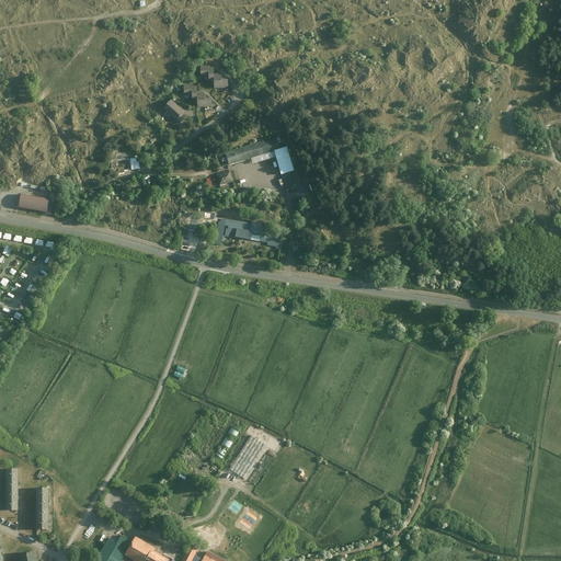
[(212,66),(198,66),(198,76),(207,76),(207,80),(212,80),(212,77),(212,66)]
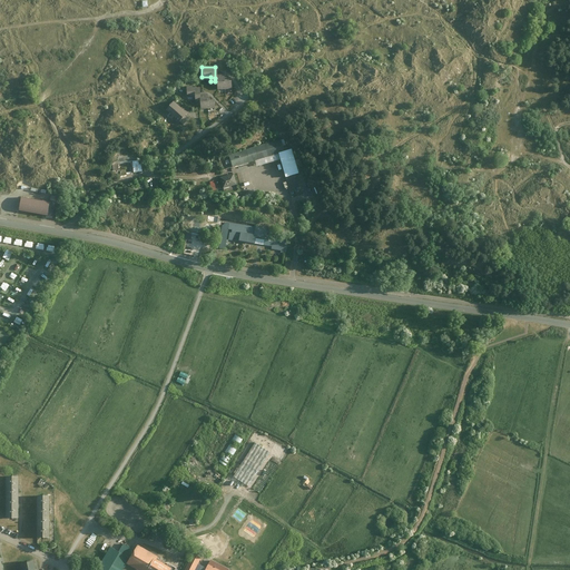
[(215,78),(215,81),(215,89),(228,89),(228,78),(215,78)]
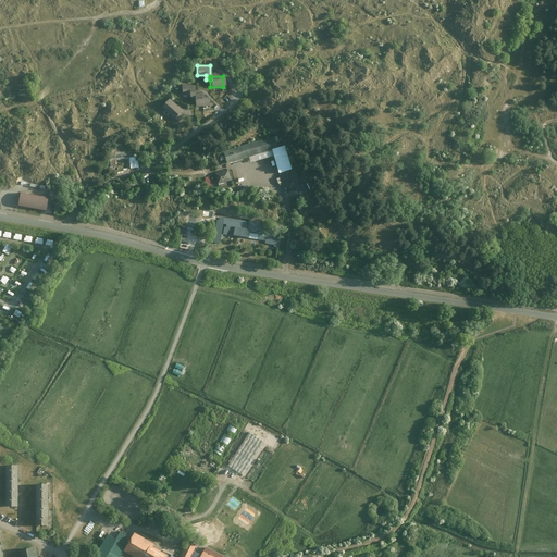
[(187,84),(181,84),(182,95),(189,95),(189,100),(195,100),(195,93),(195,86),(187,86),(187,84)]
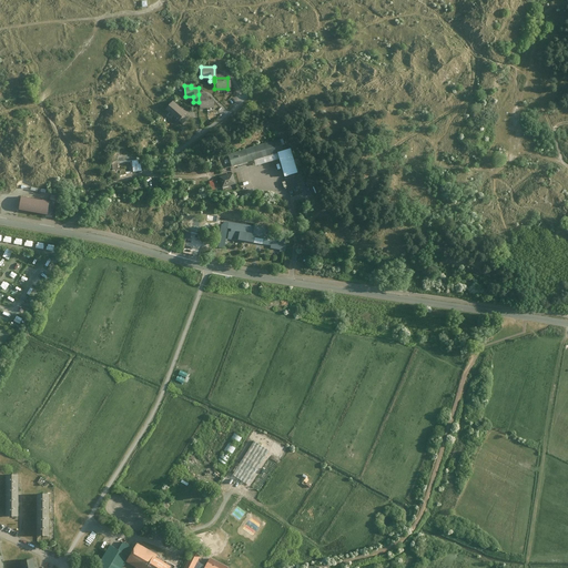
[(205,94),(199,94),(199,102),(199,108),(211,108),(211,99),(205,99),(205,94)]
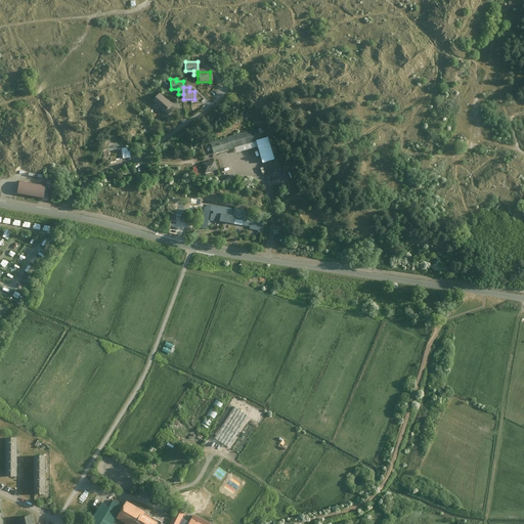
[(160,93),(151,101),(163,112),(164,111),(169,105),(171,103),(160,93)]
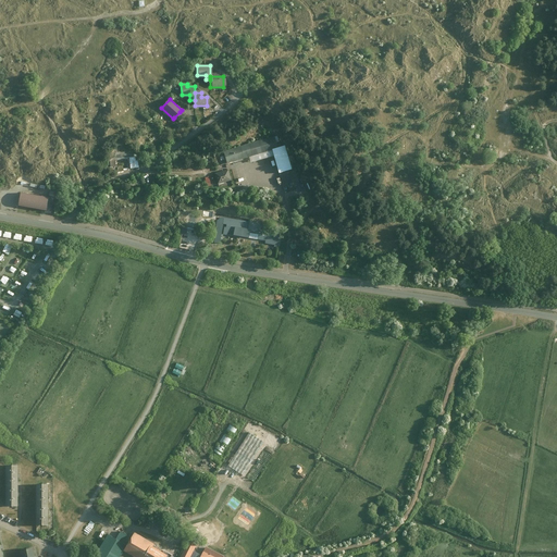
[(184,115),(180,112),(174,118),(178,122),(184,115)]
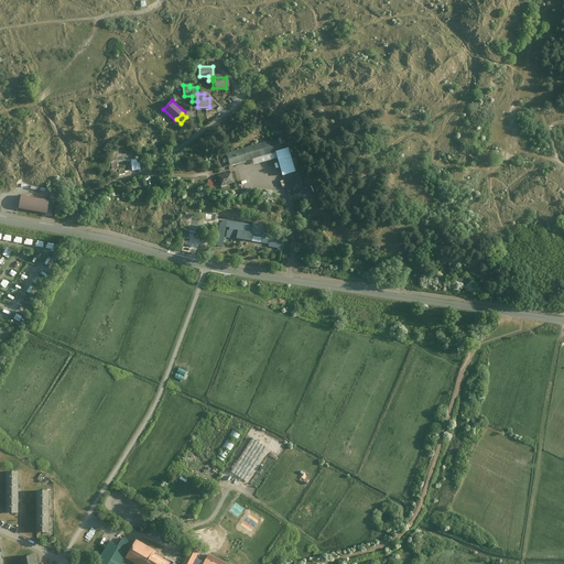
[(277,141),(225,156),(228,166),(279,152),(277,141)]
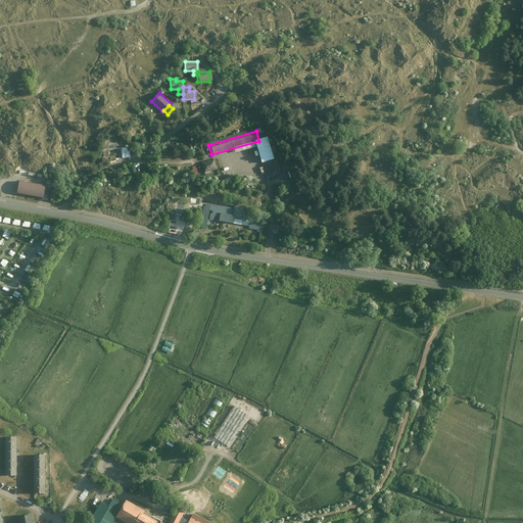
[(129,140),(102,142),(103,155),(109,155),(108,149),(122,147),(123,157),(130,156),(129,140)]
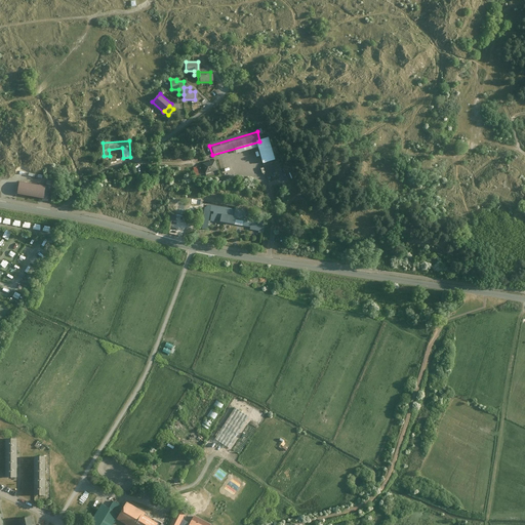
[(266,142),(253,145),(259,165),(271,162),(266,142)]
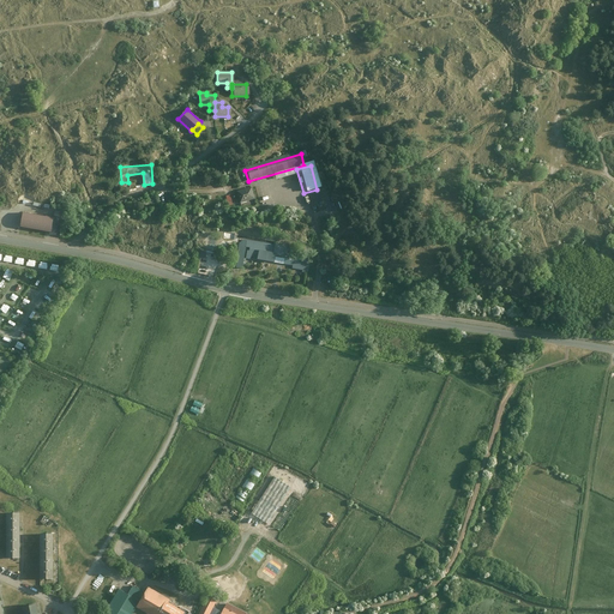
[(252,187),(236,192),(240,203),(254,199),(252,187)]
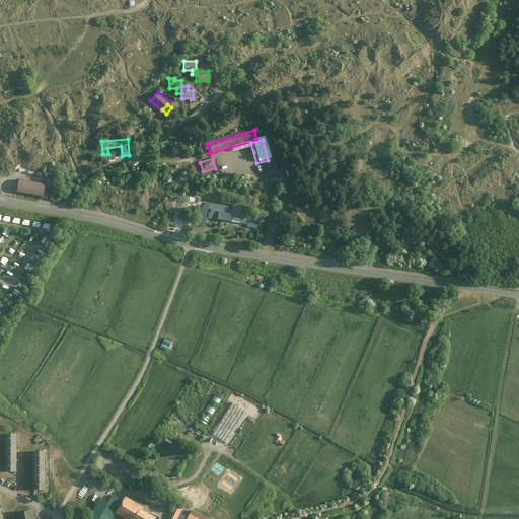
[(17,179),(15,192),(42,196),(42,198),(47,199),(50,182),(44,181),(44,184),(17,179)]
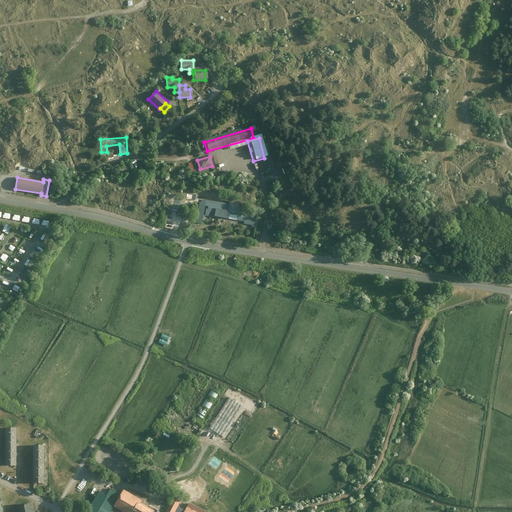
[(200,200),(195,223),(200,224),(204,207),(214,210),(212,217),(237,222),(238,217),(225,214),(227,206),(200,200)]
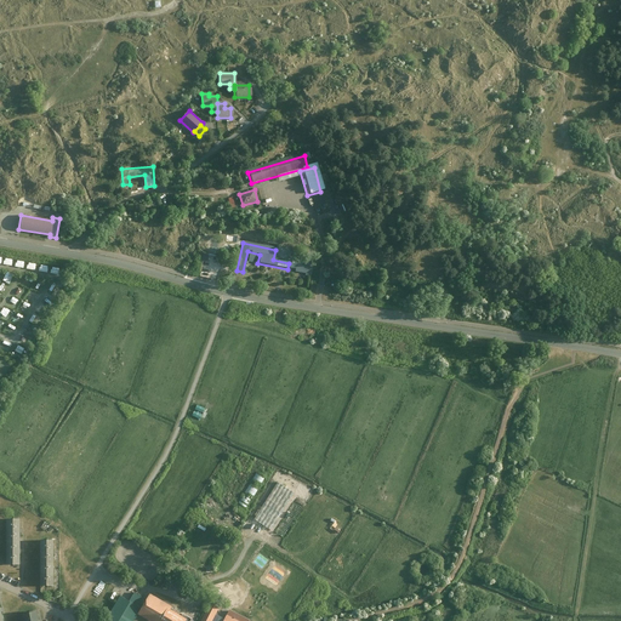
[(7,272),(4,281),(11,283),(15,274),(7,272)]
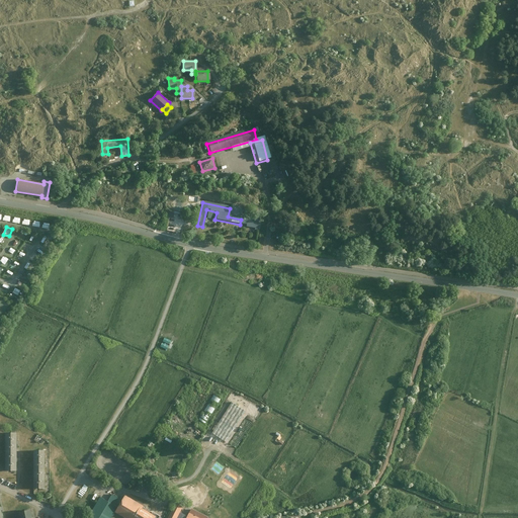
[(7,264),(10,258),(4,256),(1,262),(7,264)]
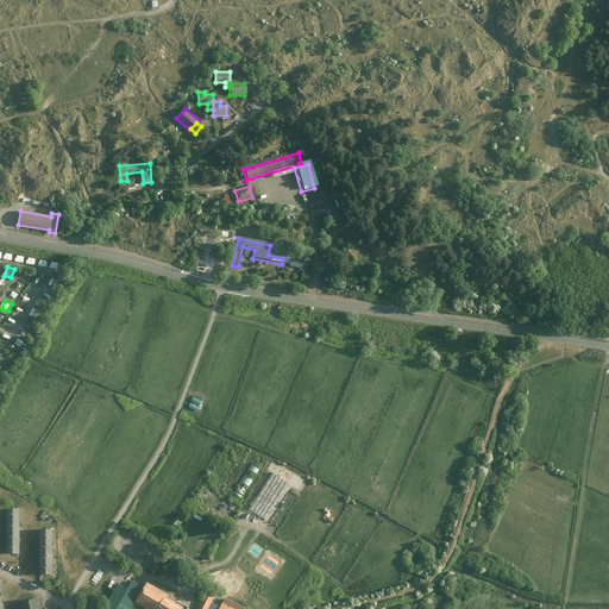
[(240,502),(258,471),(250,466),(232,497),(240,502)]
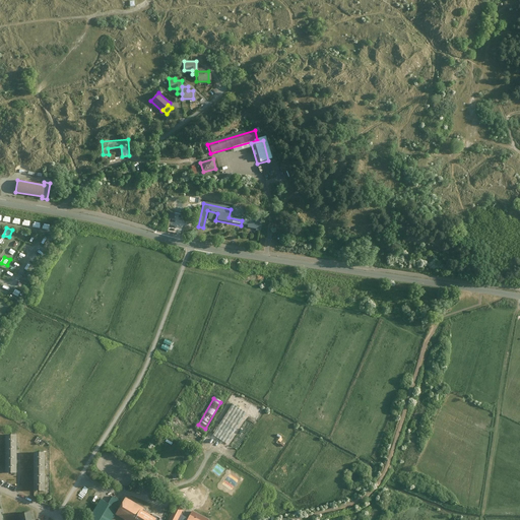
[(222,450),(244,415),(230,406),(208,441),(222,450)]
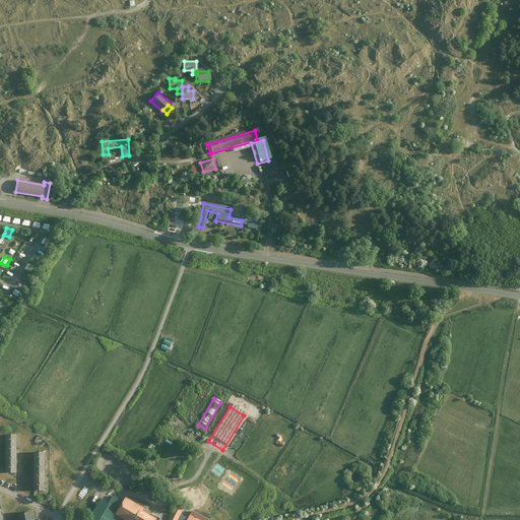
[(4,435),(4,453),(16,453),(16,444),(16,436),(4,435)]
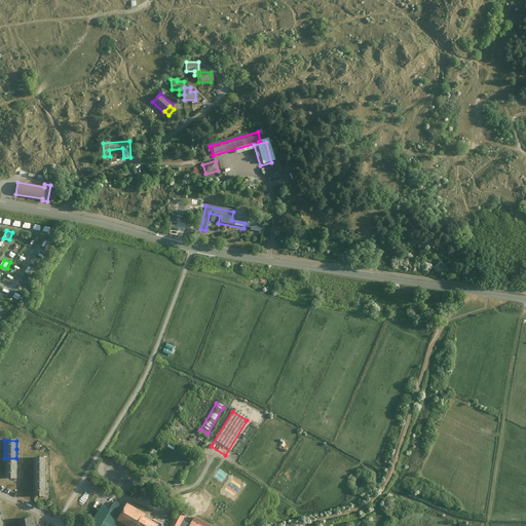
[(16,466),(16,458),(4,458),(4,477),(16,477),(16,466)]
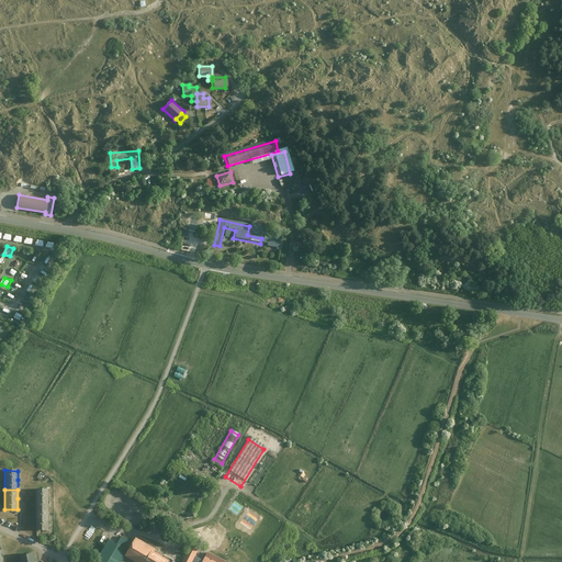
[(34,491),(34,510),(46,510),(46,501),(46,491),(34,491)]
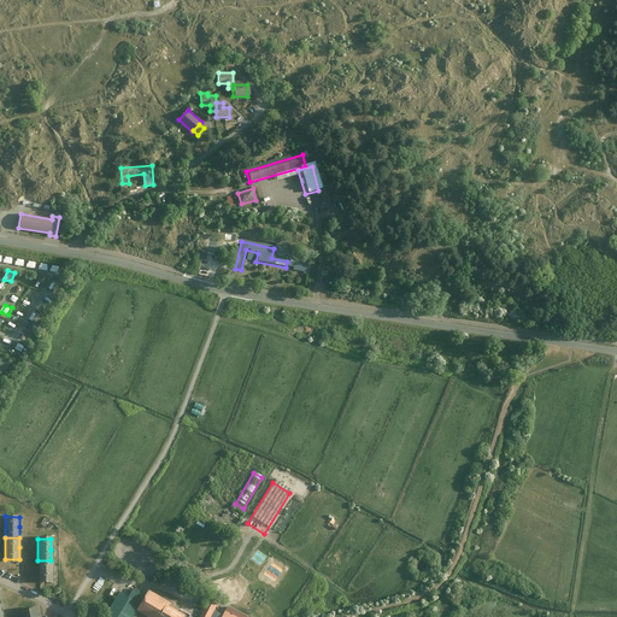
[(51,569),(51,560),(37,560),(37,582),(51,582),(51,569)]
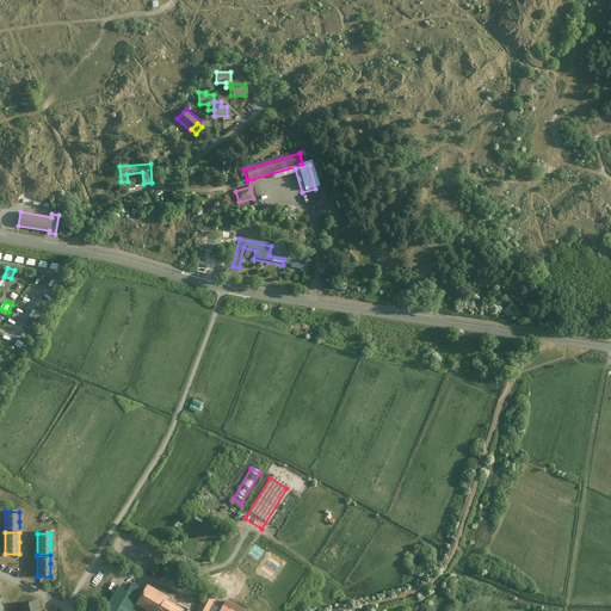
[(167,597),(146,585),(135,605),(146,610),(180,610),(181,610),(166,600),(167,597)]
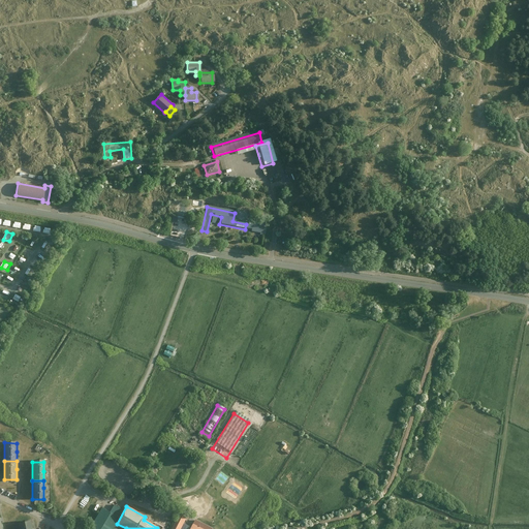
[(112,528),(119,517),(103,507),(91,528),(92,528),(112,528)]
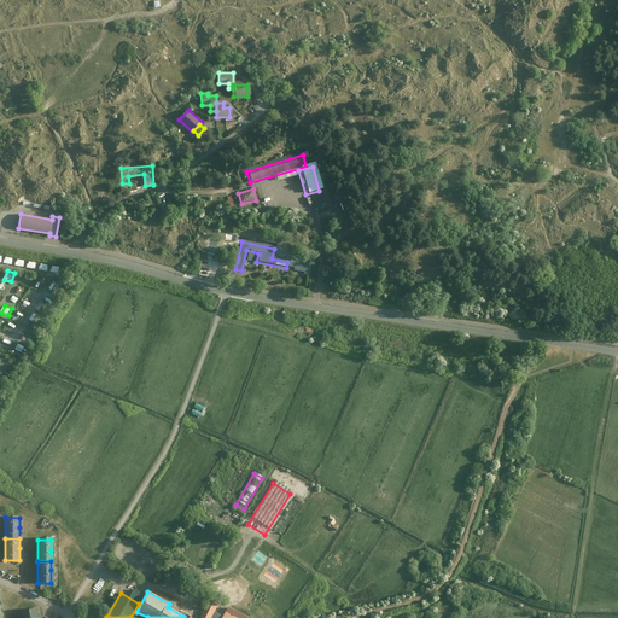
[(197,617),(210,617),(211,616),(215,610),(204,605),(197,617)]
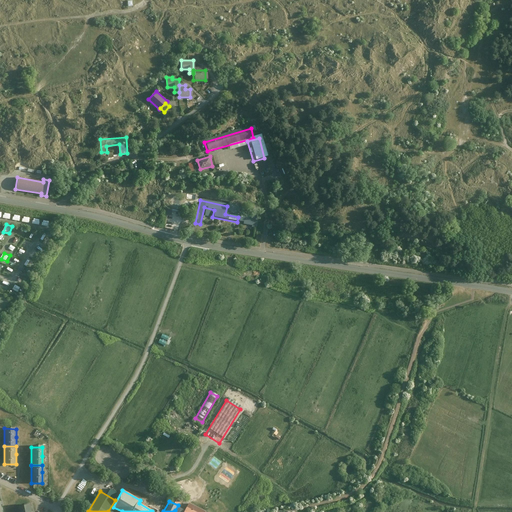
All buildings are outlined.
